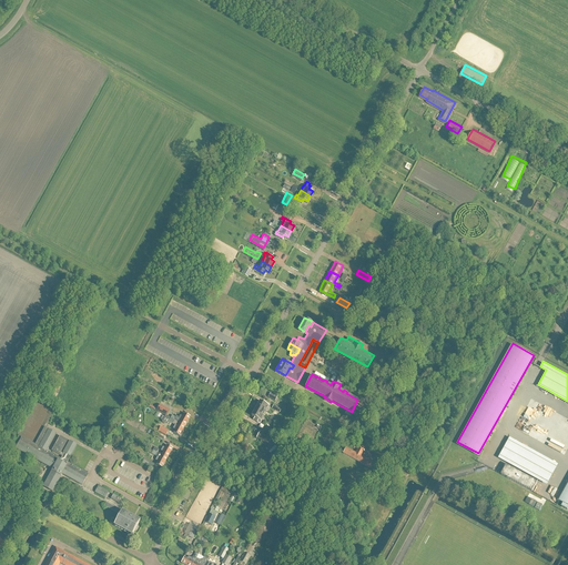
[(267,395),(275,399),(277,393),(271,390),(267,395)]
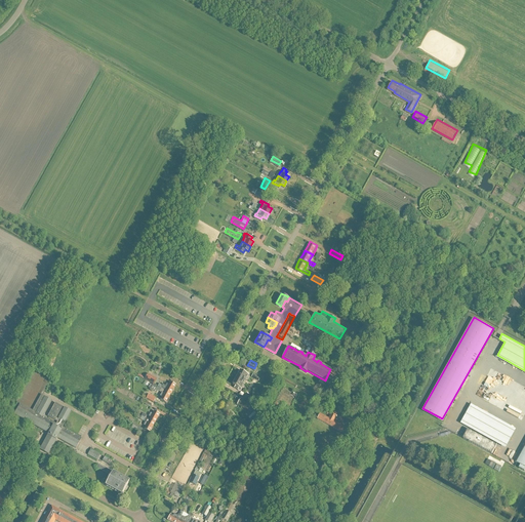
[(485,383),(490,385),(494,376),(490,374),(493,367),(490,366),(486,375),(488,376),(485,383)]
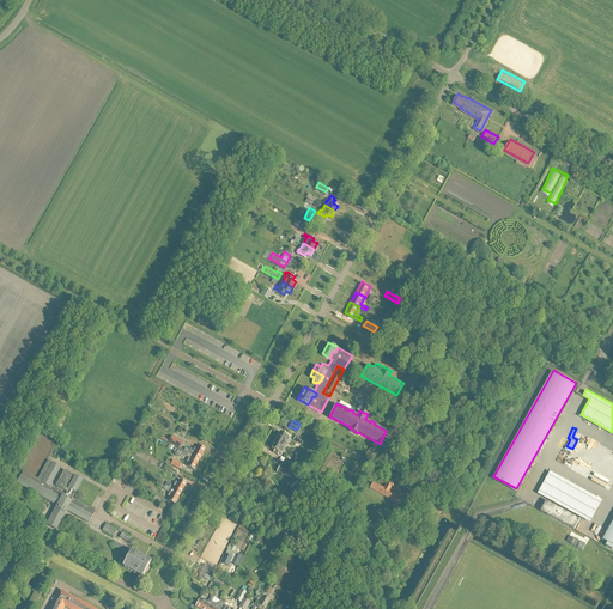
[(280,443),(284,445),(286,440),(287,440),(291,436),(280,430),(275,438),(281,440),(280,443)]
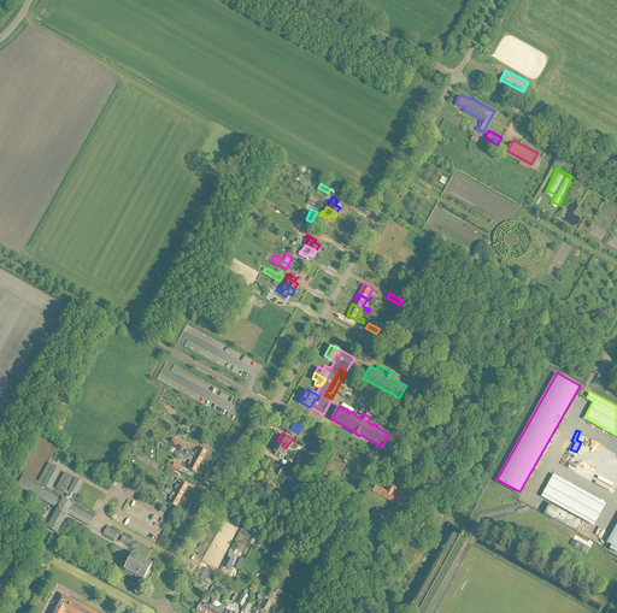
[(184,442),(174,436),(170,442),(181,448),(184,442)]
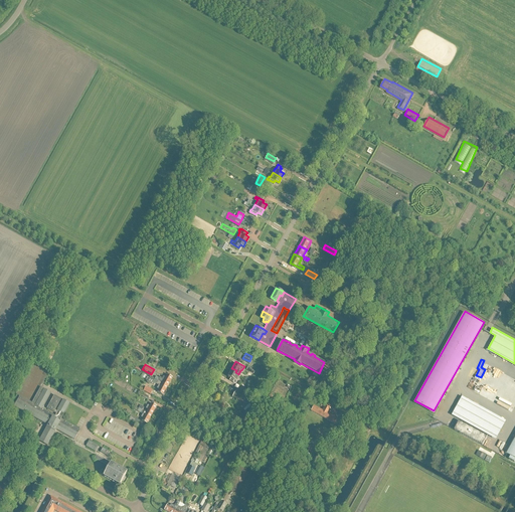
[(239,374),(238,374),(235,372),(236,370),(231,368),(227,374),(230,376),(229,378),(235,381),(236,379),(239,374)]
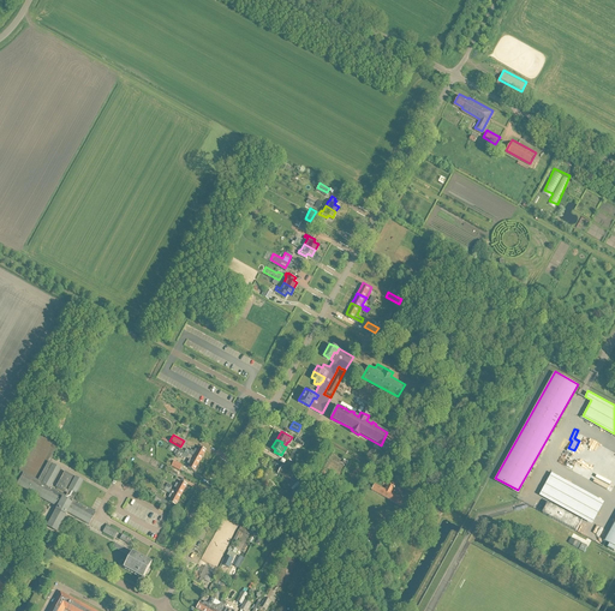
[(602,441),(601,444),(602,444),(599,450),(611,455),(614,447),(602,441)]
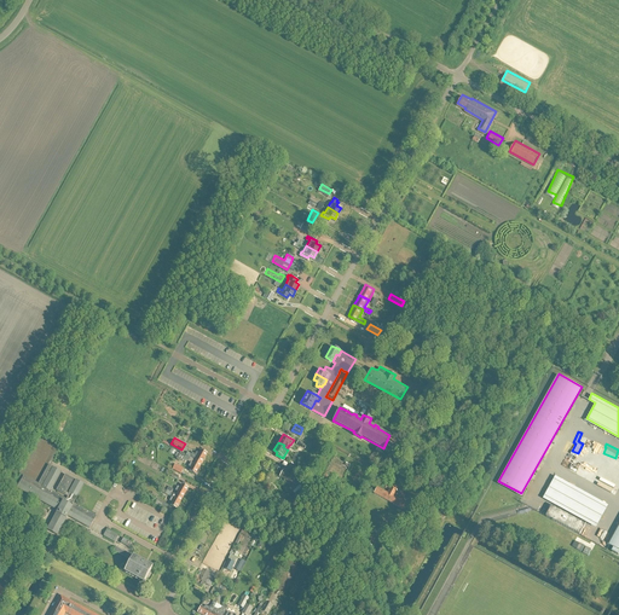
[(187,450),(185,453),(201,462),(207,451),(201,447),(198,451),(196,450),(195,452),(192,451),(191,452),(187,450)]
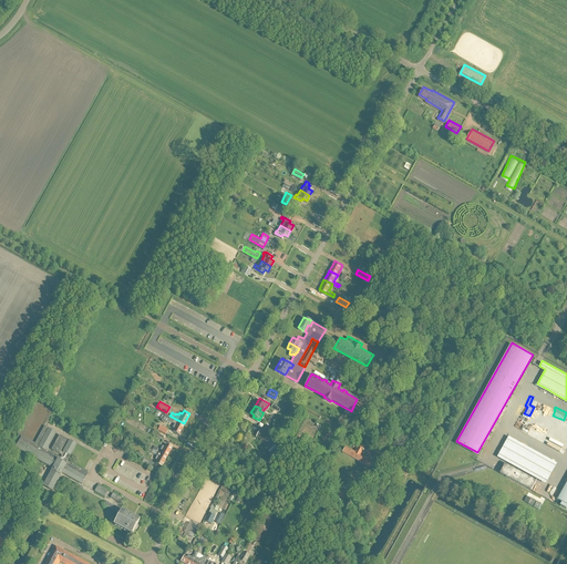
[(169,416),(164,412),(162,418),(164,419),(167,420),(168,418),(174,421),(173,426),(175,427),(173,429),(179,432),(184,423),(169,416)]
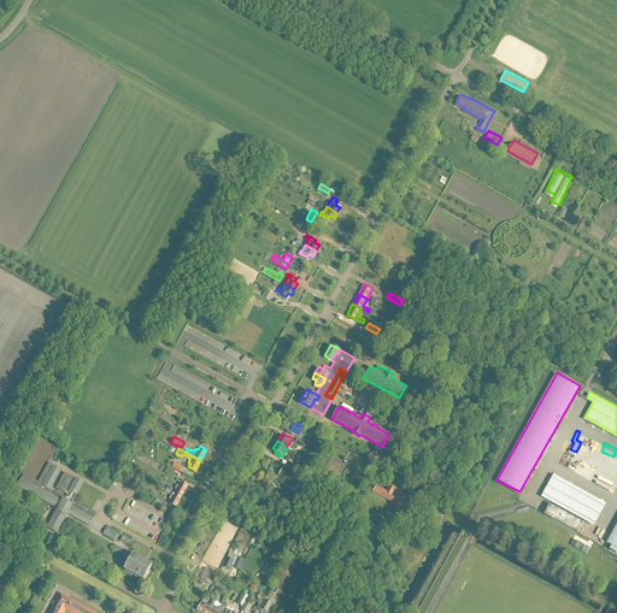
[(280,463),(285,465),(283,466),(282,466),(278,472),(291,478),(294,472),(289,470),(293,463),(287,459),(288,458),(283,455),(280,463)]
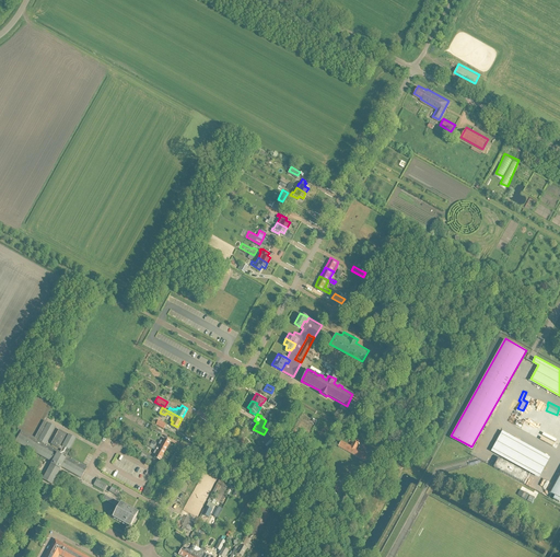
[(156,422),(164,427),(166,422),(159,418),(156,422)]
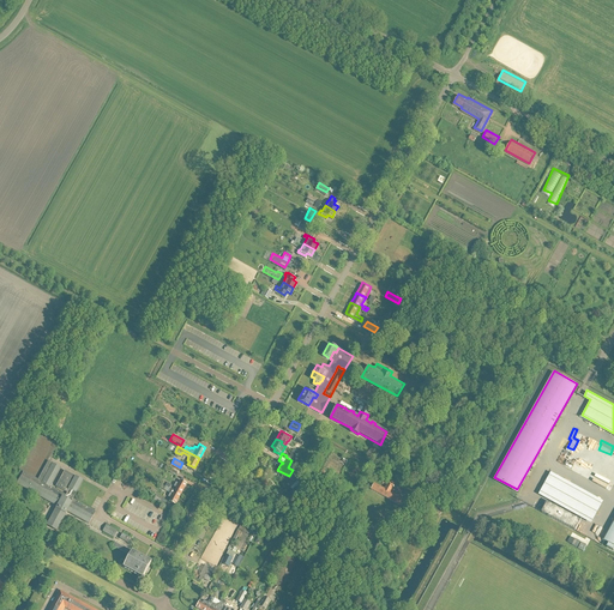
[(38,478),(37,477),(23,470),(17,482),(58,503),(47,523),(56,527),(66,512),(67,509),(89,520),(95,509),(70,495),(71,494),(73,495),(83,478),(80,477),(76,473),(68,485),(70,487),(68,488),(65,485),(72,473),(65,469),(56,484),(64,488),(65,488),(67,489),(66,493),(49,484),(60,465),(48,459),(38,478)]
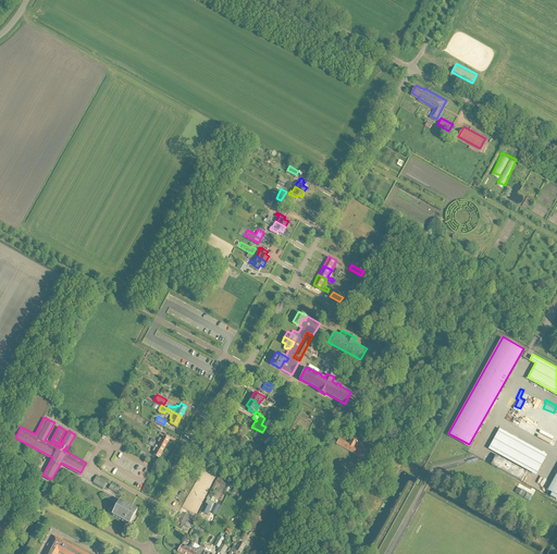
[(490,445),(536,470),(546,453),(500,426),(490,445)]
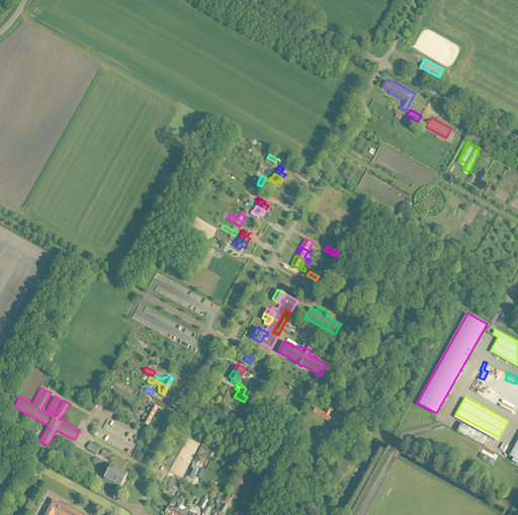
[(516,405),(517,403),(504,397),(503,399),(516,405)]
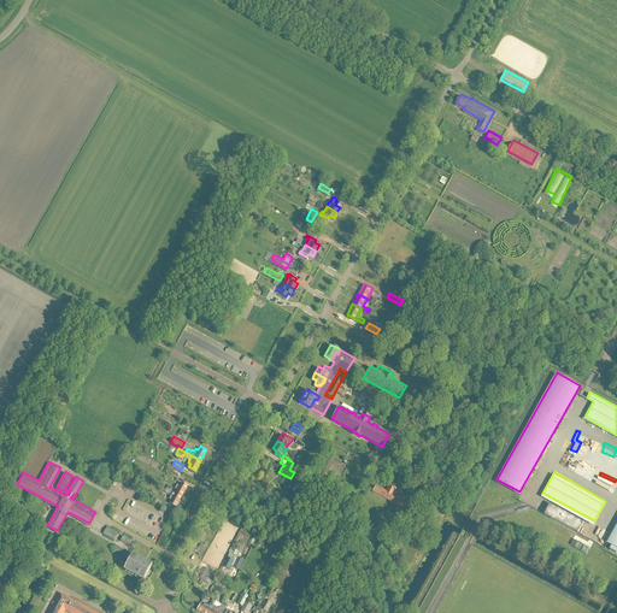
[(299,479),(294,487),(298,490),(304,482),(299,479)]
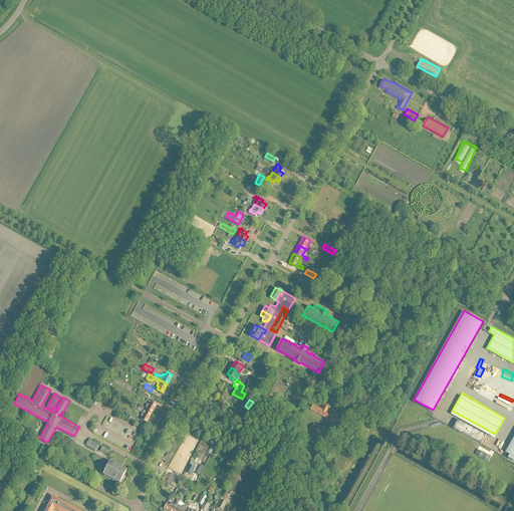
[(146,409),(152,412),(156,404),(151,401),(150,403),(148,402),(146,406),(148,407),(146,409)]
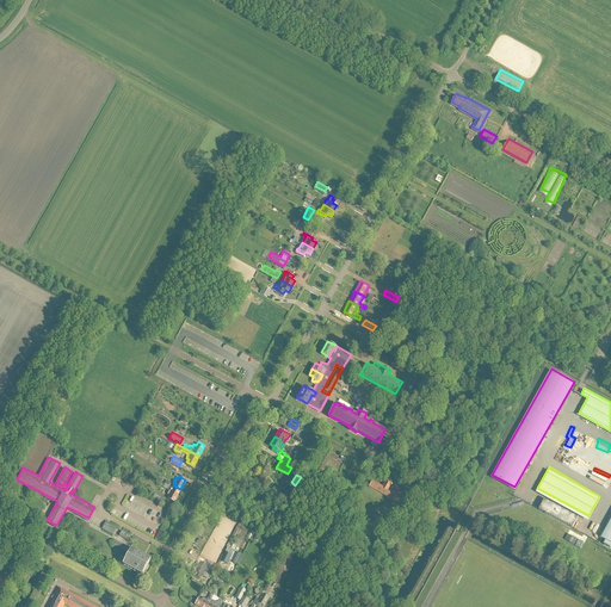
[(396,500),(400,494),(388,487),(392,479),(390,478),(392,477),(389,476),(388,477),(387,476),(382,484),(372,478),(369,484),(396,500)]
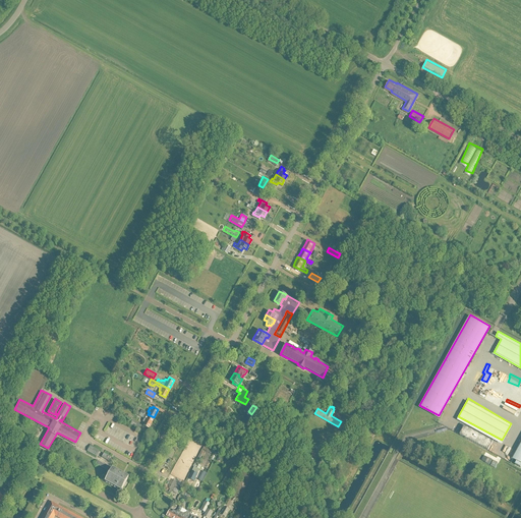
[(148,414),(143,412),(140,410),(138,413),(142,415),(145,416),(142,419),(145,420),(143,423),(149,426),(154,417),(148,414)]
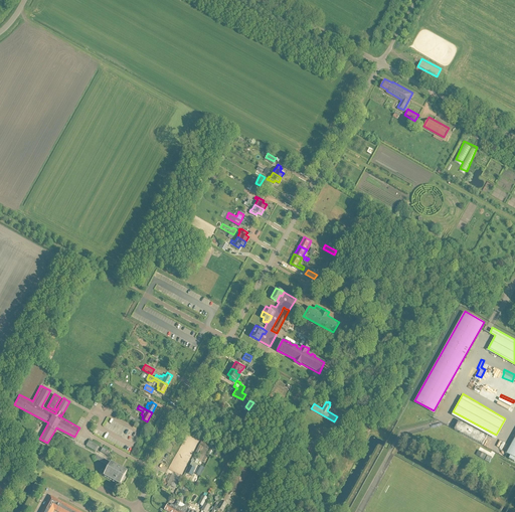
[(454,428),(482,443),(487,434),(459,418),(454,428)]
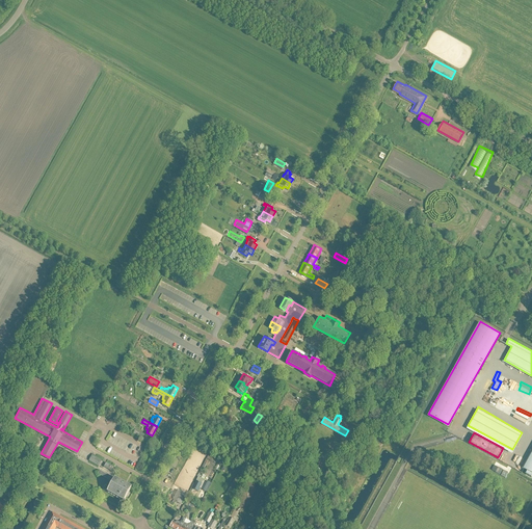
[(91,452),(88,458),(99,464),(102,458),(91,452)]
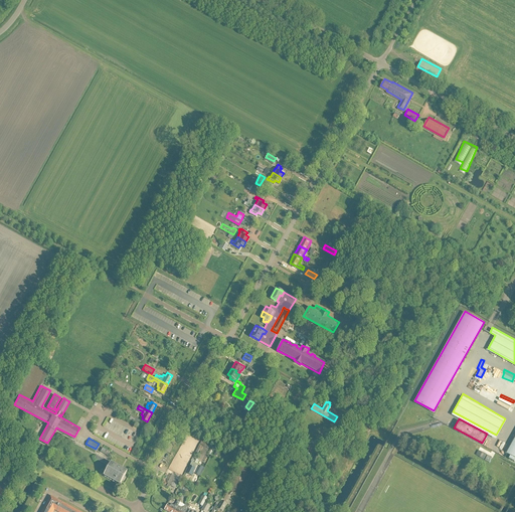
[(484,449),(481,455),(491,460),(494,454),(484,449)]
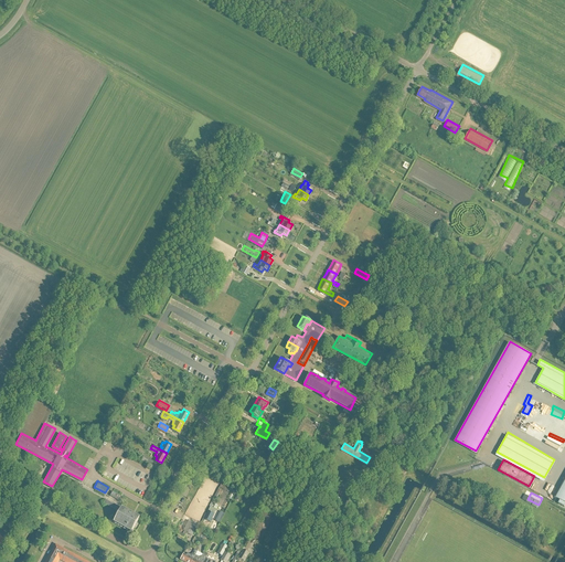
[(135,523),(139,516),(132,512),(121,506),(106,498),(104,500),(119,509),(116,516),(112,513),(109,518),(114,520),(131,530),(134,526),(135,523)]
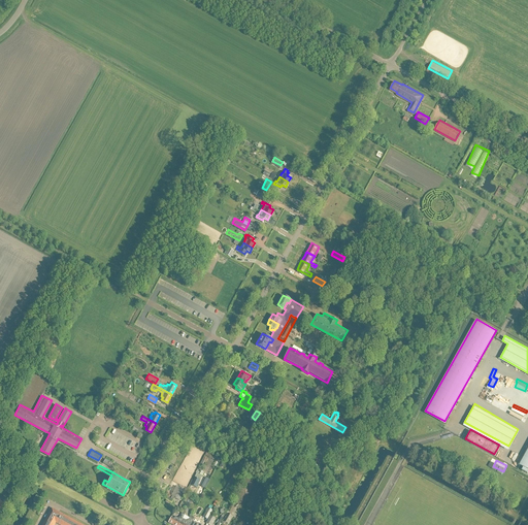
[(191,483),(196,486),(202,473),(196,471),(191,483)]
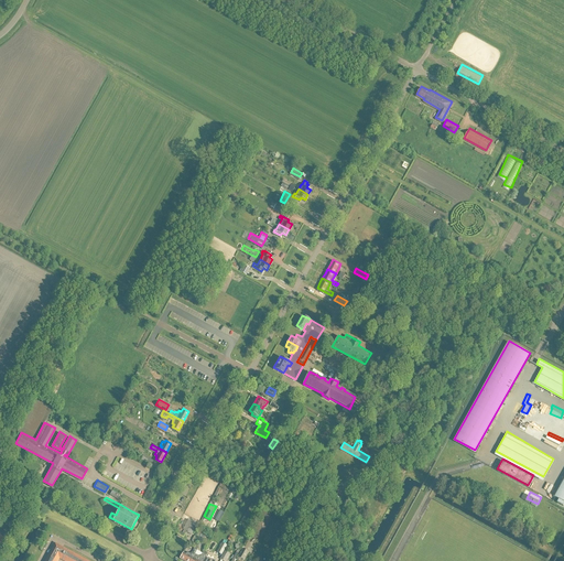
[(193,532),(198,522),(190,518),(186,524),(190,526),(187,530),(193,532)]
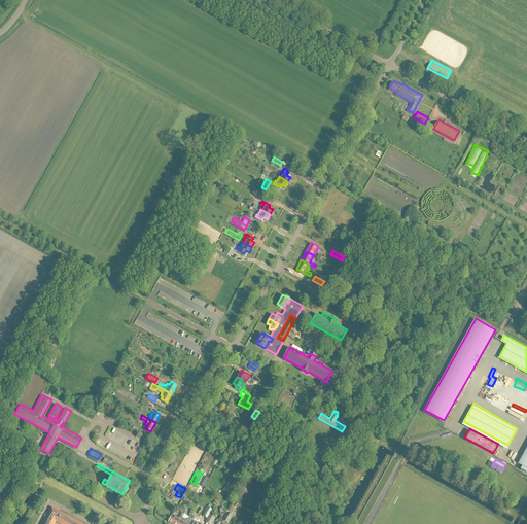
[(85,523),(51,504),(40,523),(53,523),(56,520),(63,523),(85,523)]
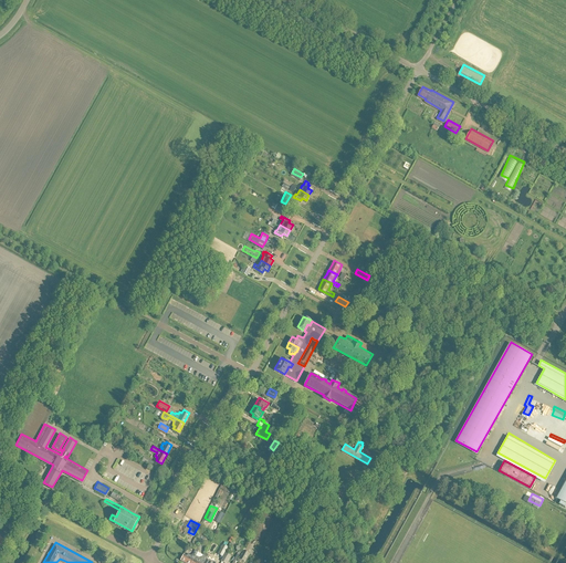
[(217,551),(222,554),(227,544),(222,542),(217,551)]
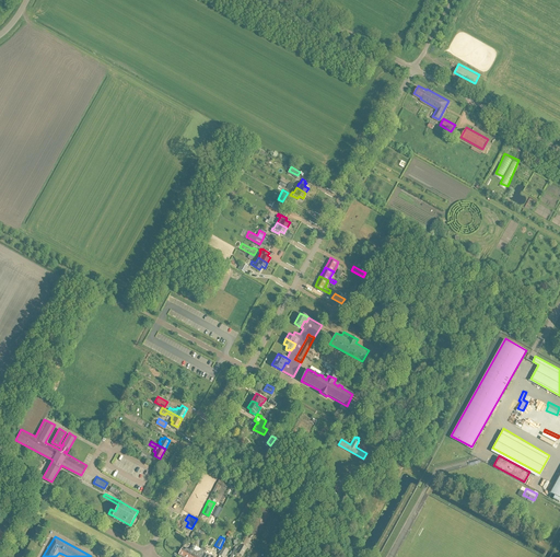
[(186,556),(187,556),(194,547),(196,542),(194,541),(189,547),(186,546),(184,548),(182,546),(178,553),(186,556)]
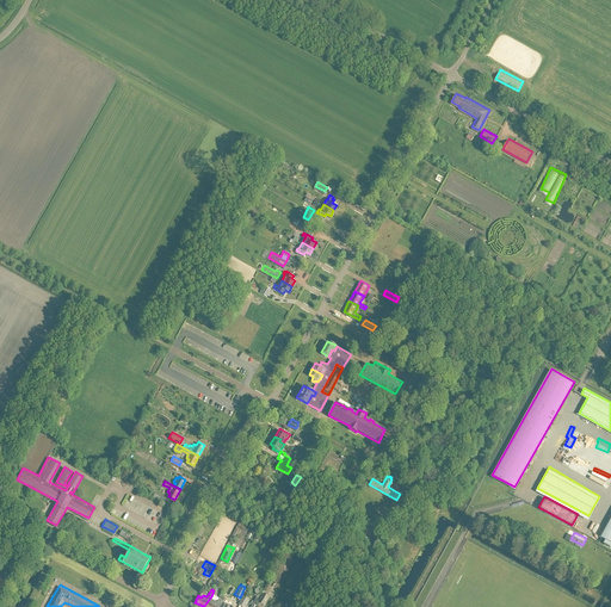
[(258,600),(257,602),(261,606),(269,594),(263,590),(258,600)]
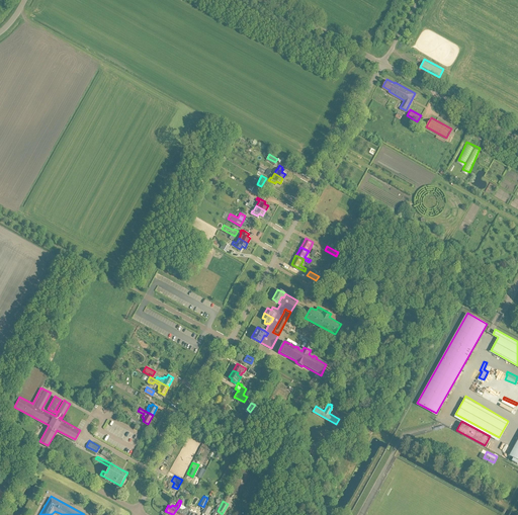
[(202,511),(206,514),(211,504),(207,502),(202,511)]
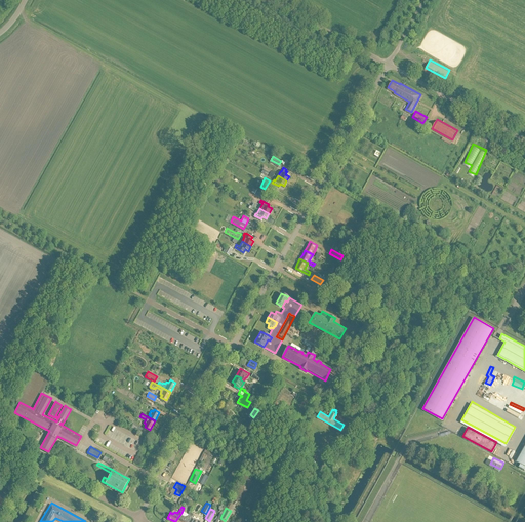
[(188,521),(191,516),(193,513),(188,510),(189,513),(188,514),(185,515),(182,513),(175,521),(188,521)]
